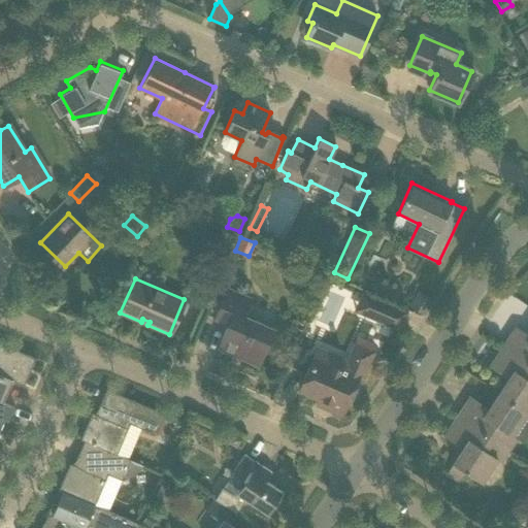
[(228,324),(218,349),(231,354),(233,351),(259,361),(272,329),(242,316),(250,298),(228,289),(215,319),(228,324)]
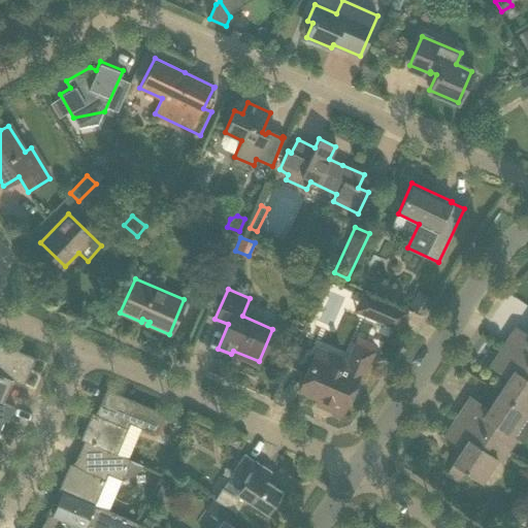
[(418,291),(409,305),(425,314),(433,300),(418,291)]
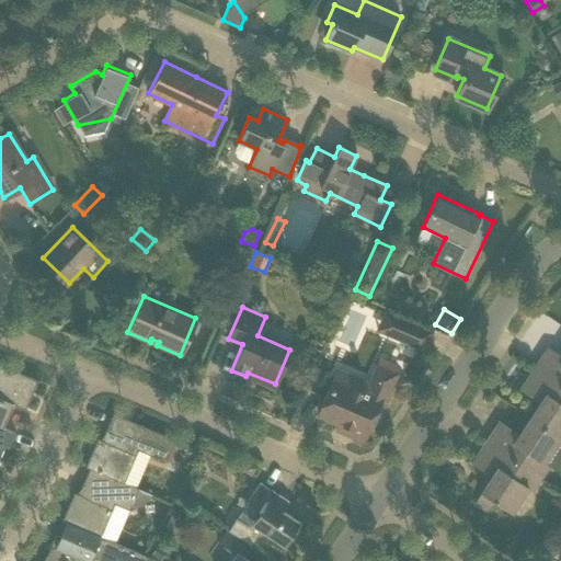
[(424,350),(432,332),(386,311),(378,330),(424,350)]
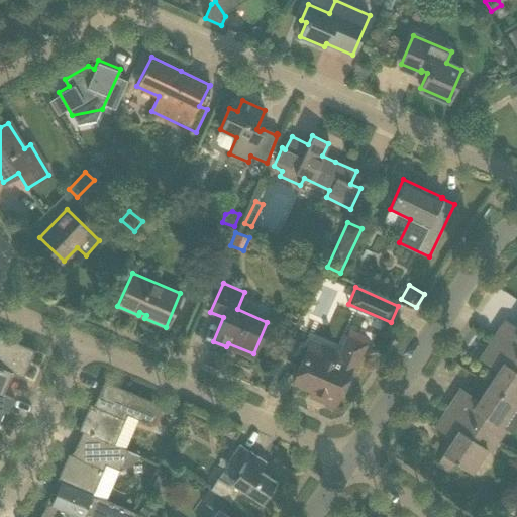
[(516,328),(505,320),(493,339),(516,354),(516,328)]
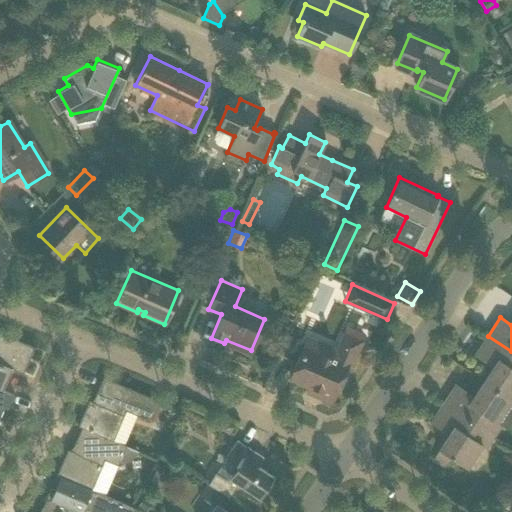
[(0,387),(8,368),(23,374),(34,347),(0,332),(0,387)]
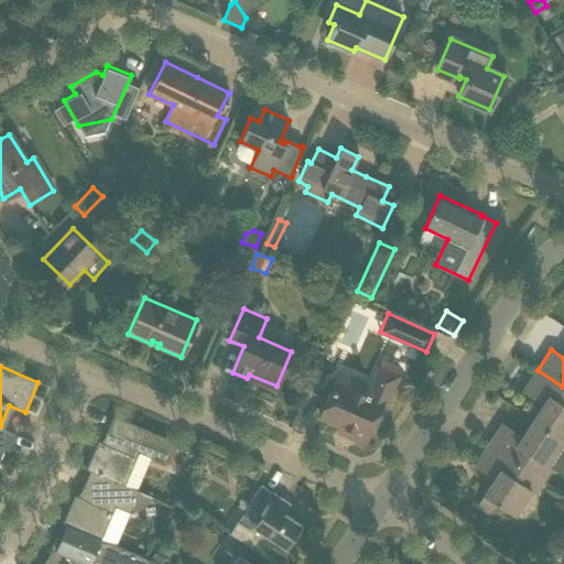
[(379,423),(399,376),(379,368),(367,397),(335,382),(320,416),(345,427),(346,424),(354,427),(353,431),(367,437),(373,421),(379,423)]
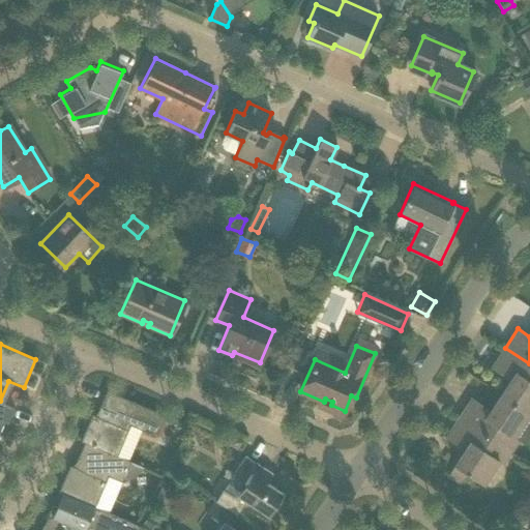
[(529,363),(505,348),(492,369),(509,381),(501,394),(529,414),(529,412),(529,363)]
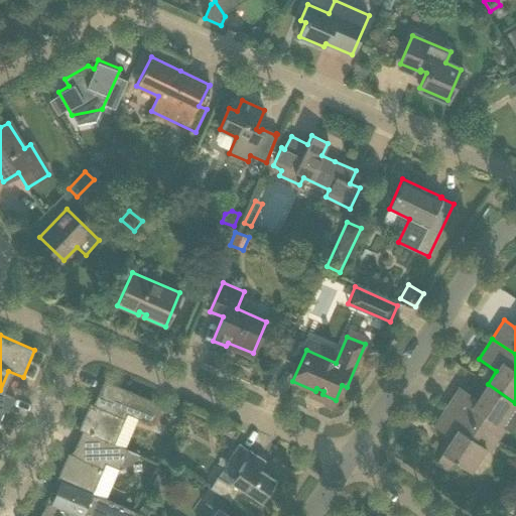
[(152,425),(161,405),(104,380),(96,399),(98,400),(96,406),(90,403),(79,429),(82,431),(83,430),(114,443),(126,414),(152,425)]
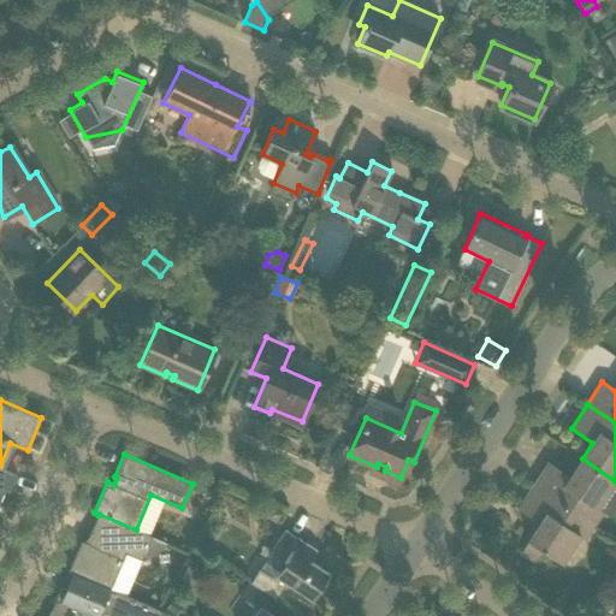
[(598,508),(615,481),(582,458),(570,477),(549,463),(534,486),(593,526),(603,511),(598,508)]
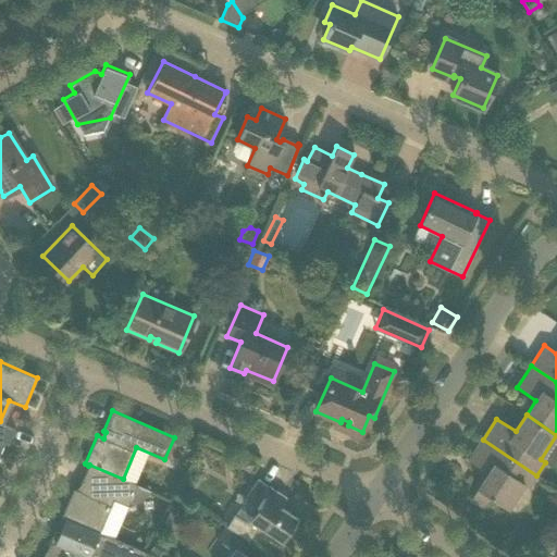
[(0,484),(3,483),(0,478),(0,453),(5,443),(9,444),(15,429),(0,423),(0,484)]
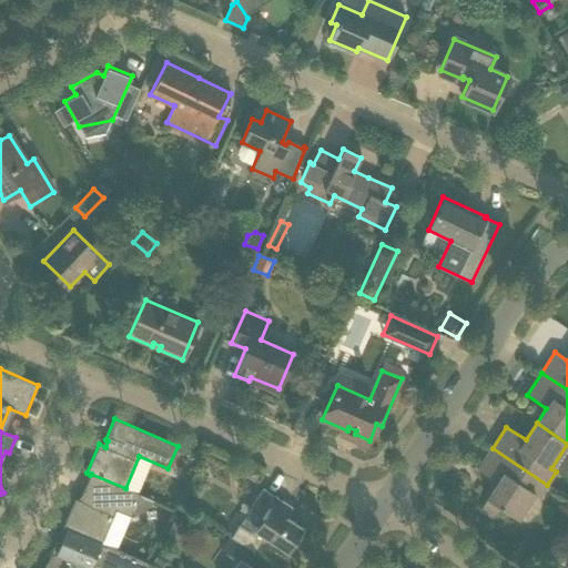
[(500,507),(517,519),(535,493),(539,496),(547,485),(493,448),(477,469),(497,483),(480,508),(494,517),(500,507)]
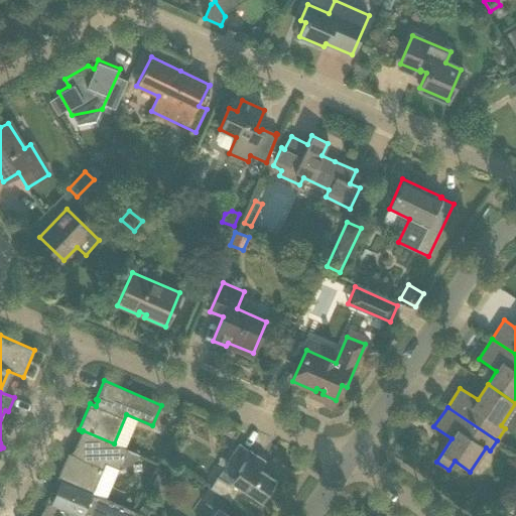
[(222,432),(231,438),(236,429),(228,424),(222,432)]
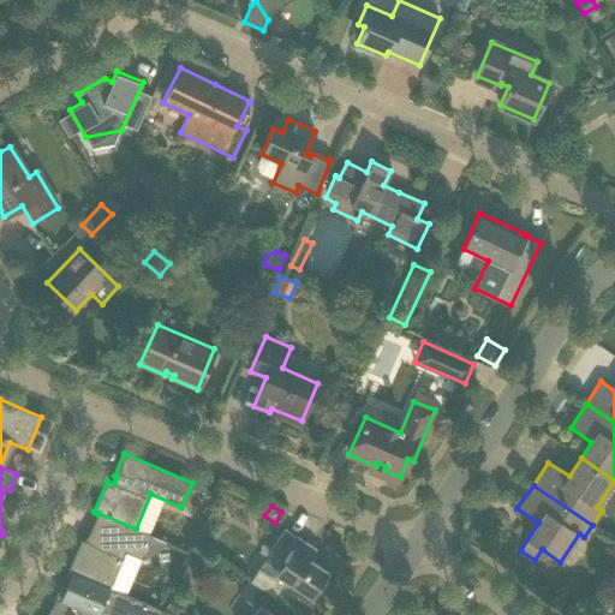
[(165,547),(166,543),(135,530),(136,529),(99,513),(97,514),(89,536),(91,537),(89,543),(82,541),(67,571),(72,573),(109,589),(125,551),(143,559),(145,553),(151,555),(165,547)]
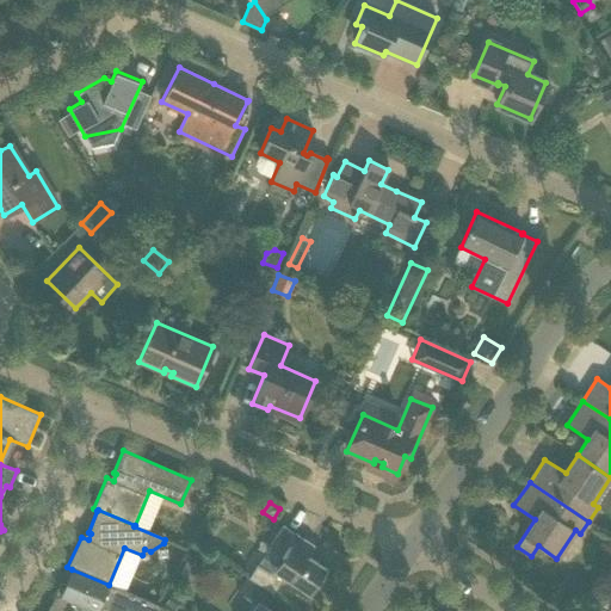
[(275,594),(283,579),(309,596),(326,568),(307,556),(314,545),(283,525),(269,548),(281,556),(270,572),(257,563),(250,576),(250,578),(248,579),(273,596),(275,594)]
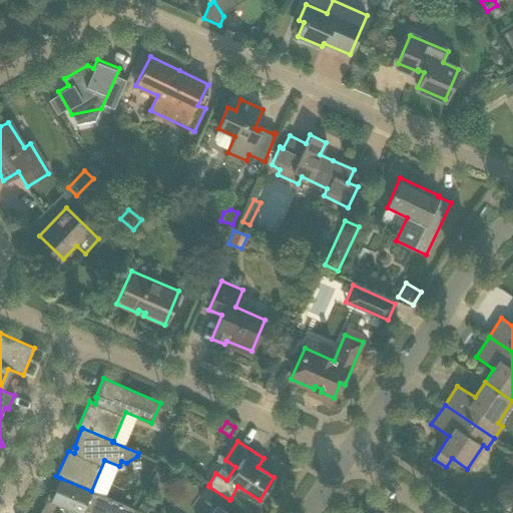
[(157,487),(164,477),(155,472),(149,482),(157,487)]
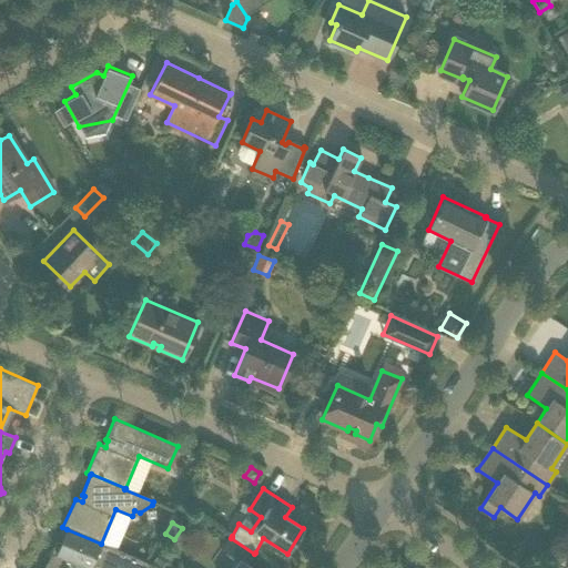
[(102,545),(101,544),(67,529),(61,544),(57,541),(54,547),(60,550),(58,556),(51,554),(44,567),(92,567),(93,566),(99,567),(149,567),(150,566),(102,545)]
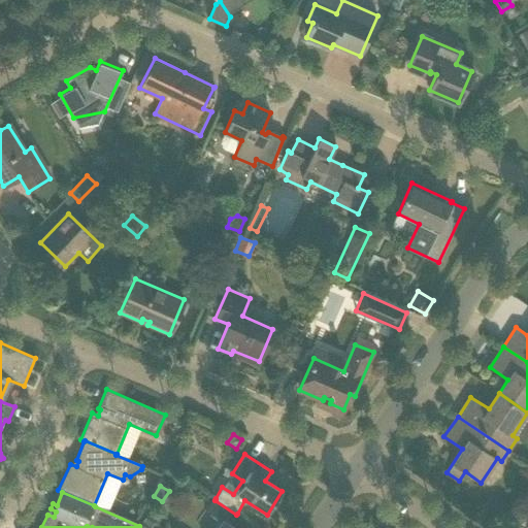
[(224,520),(231,525),(237,514),(236,515),(215,500),(216,499),(212,497),(205,508),(223,521),(224,520)]
